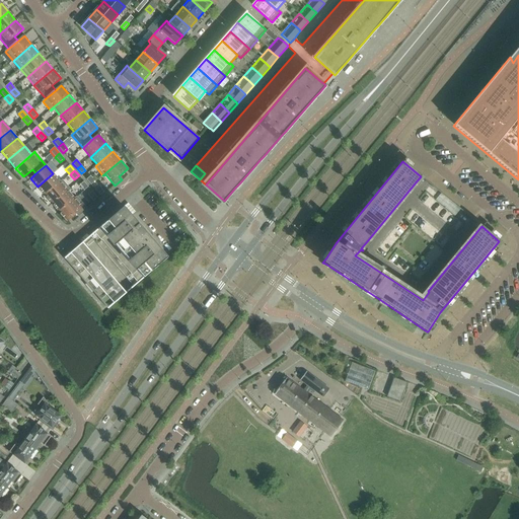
[(45,196),(60,181),(53,173),(38,187),(45,196)]
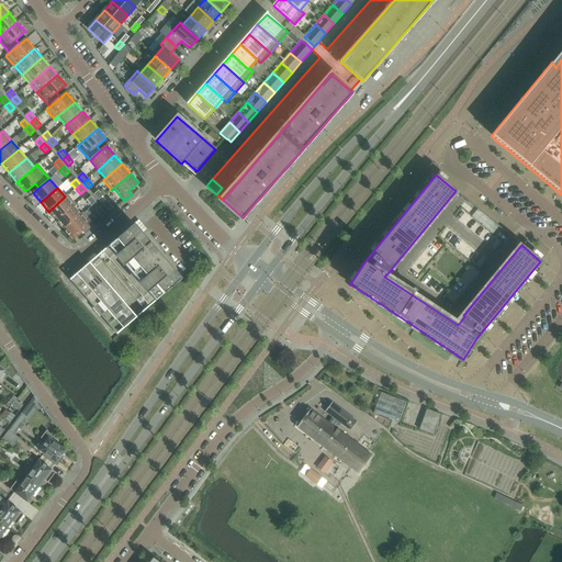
[(103,197),(98,191),(93,194),(99,201),(103,197)]
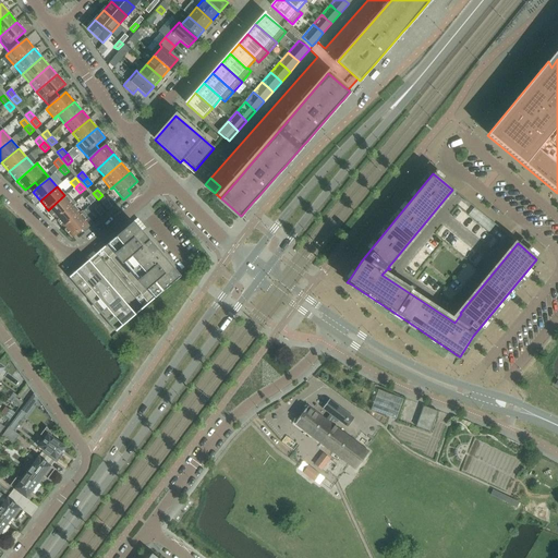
[(56,219),(74,203),(67,194),(64,195),(48,210),(56,219)]
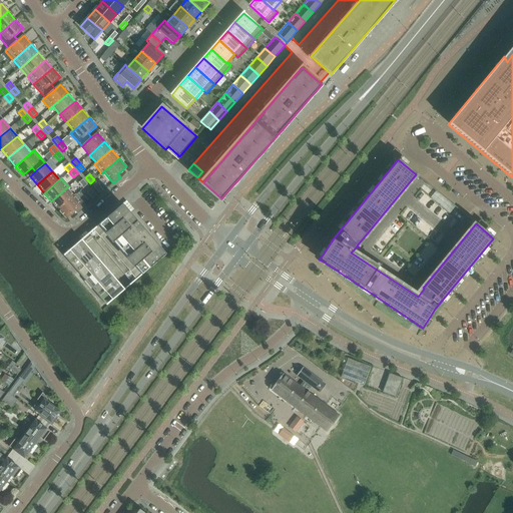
[(87,184),(83,179),(78,183),(83,188),(87,184)]
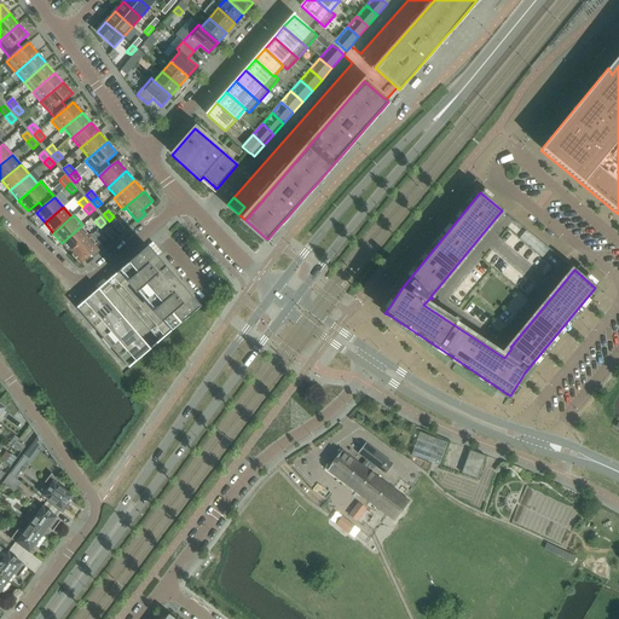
[(125,229),(117,221),(113,226),(120,233),(125,229)]
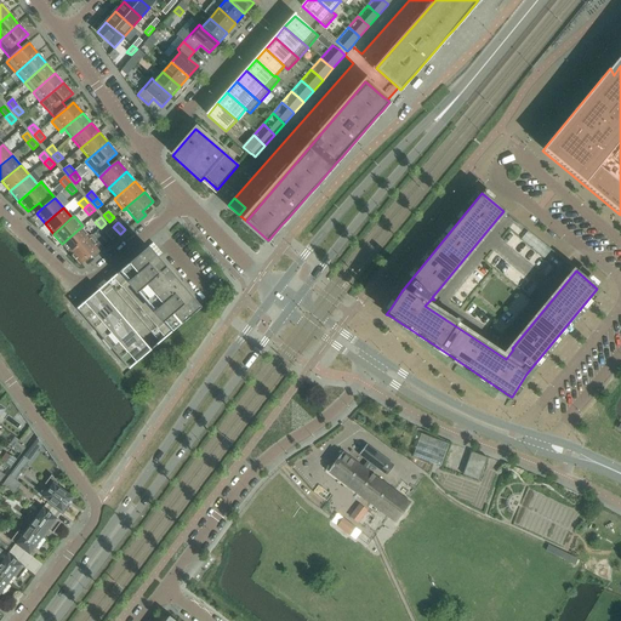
[(62,244),(70,254),(89,238),(81,229),(84,227),(83,226),(62,244)]
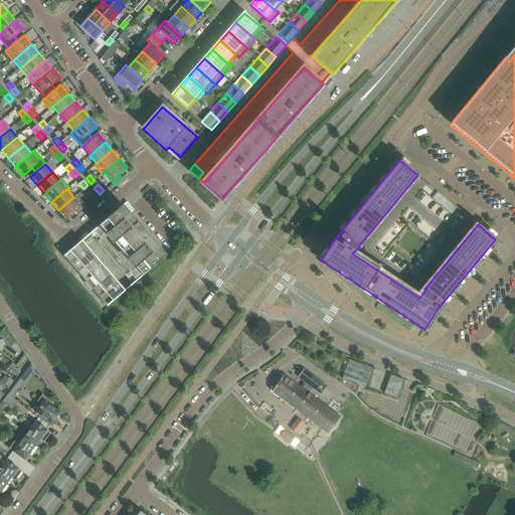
[(97,196),(92,190),(88,193),(93,200),(97,196)]
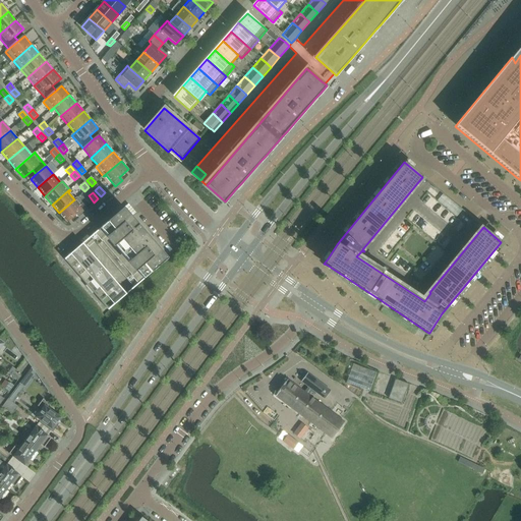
[(443,193),(437,200),(456,217),(462,210),(443,193)]
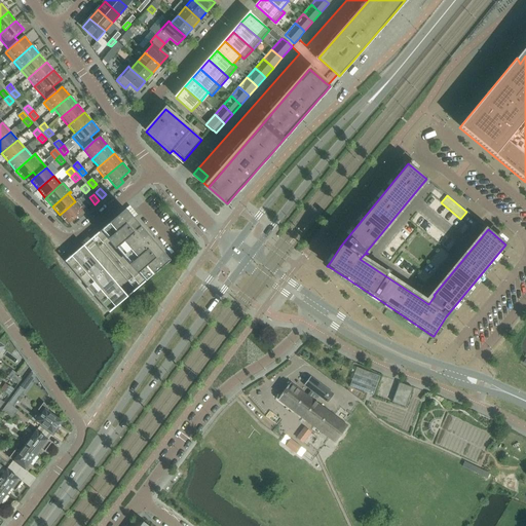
[(88,212),(87,211),(77,199),(75,201),(60,215),(68,224),(77,216),(79,219),(88,212)]
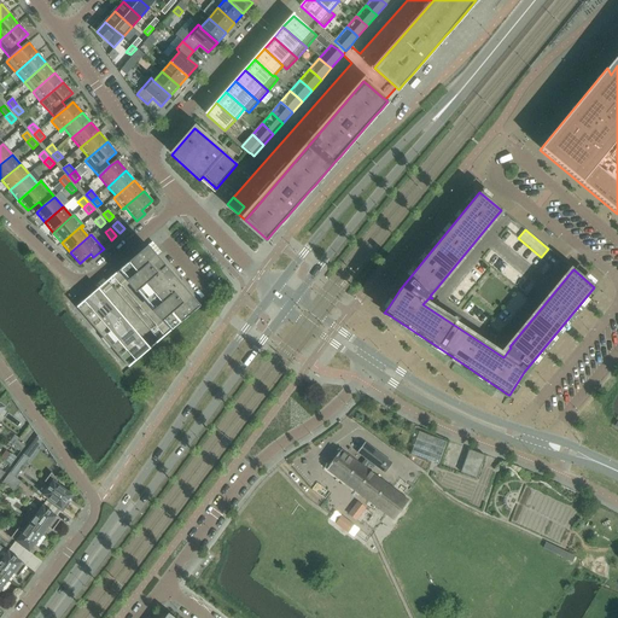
[(164,337),(199,307),(147,246),(112,277),(164,337)]
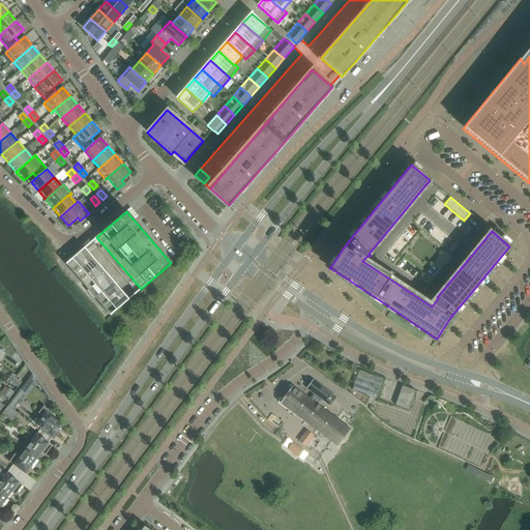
[(72,272),(91,257),(84,247),(67,262),(65,264),(72,272)]
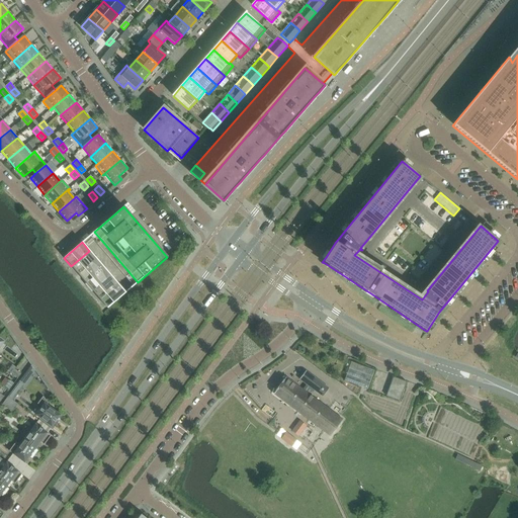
[(71,266),(78,275),(97,259),(89,251),(71,266)]
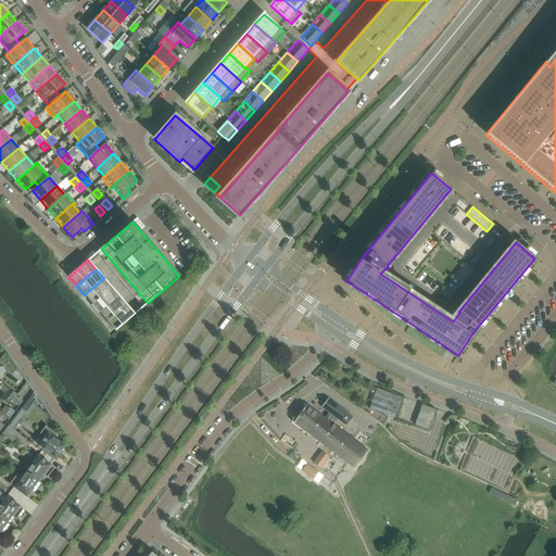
[(91,304),(112,287),(104,278),(84,295),(91,304)]
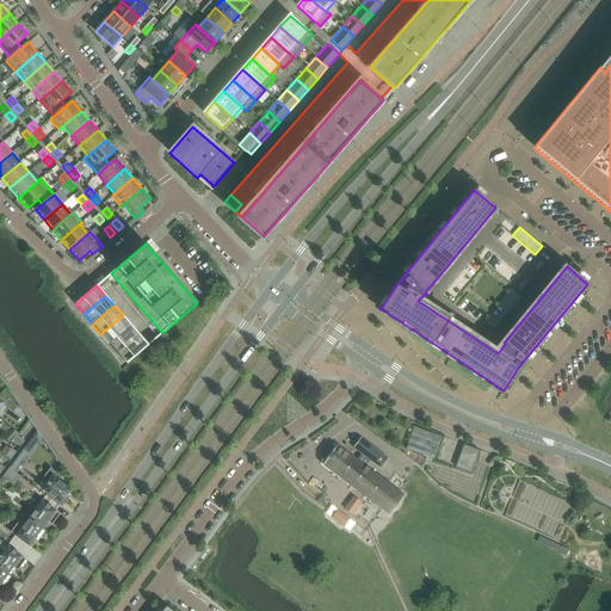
[(100,334),(110,344),(131,325),(123,315),(100,334)]
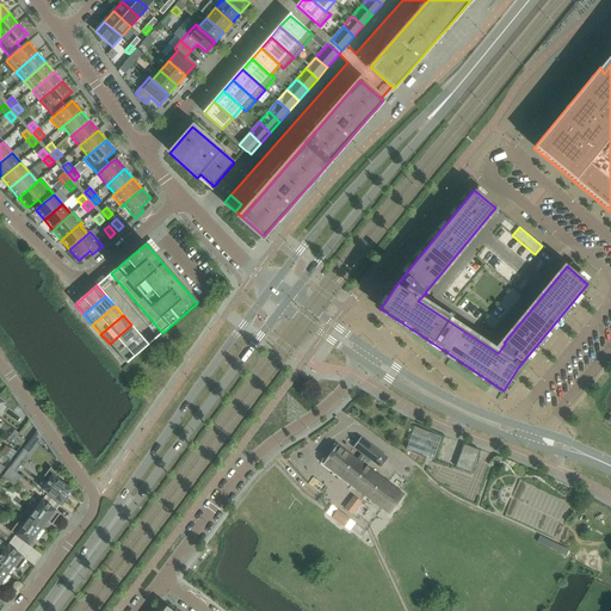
[(121,351),(140,334),(131,325),(110,344),(118,353),(121,351)]
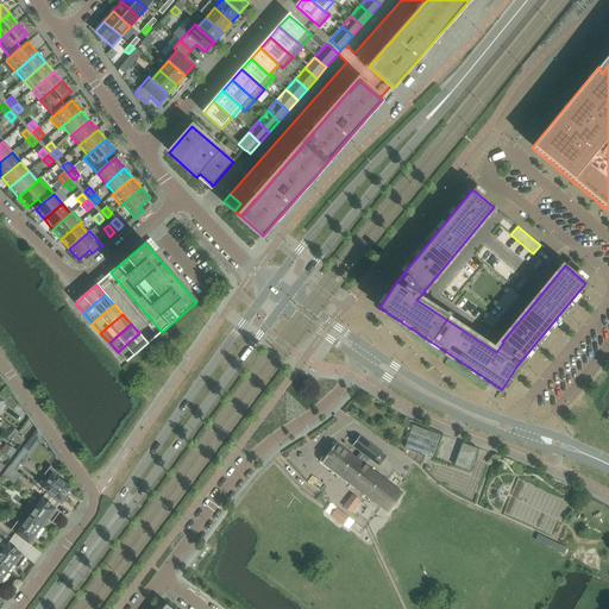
[(126,363),(148,344),(139,333),(120,350),(118,352),(126,363)]
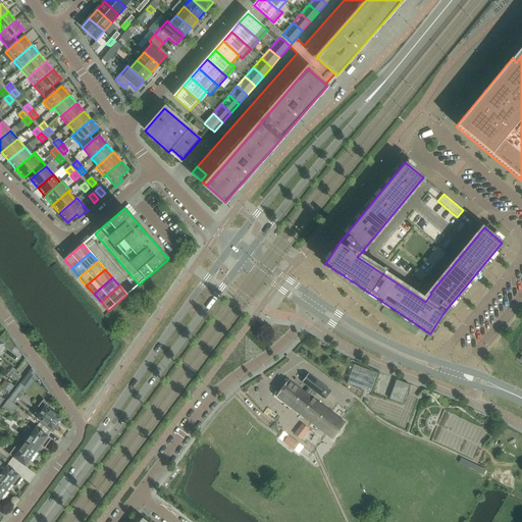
[(370,393),(377,373),(354,365),(347,384),(370,393)]
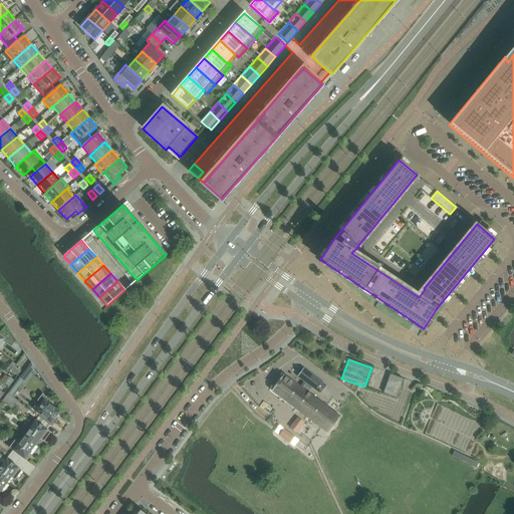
[(15,366),(16,365),(12,361),(7,367),(12,371),(15,366)]
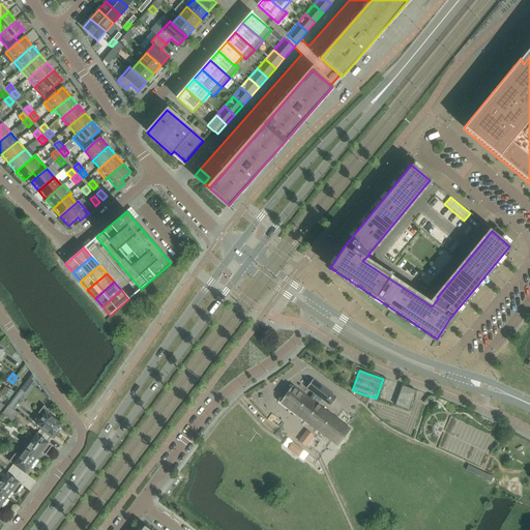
[(22,383),(16,378),(12,383),(19,387),(22,383)]
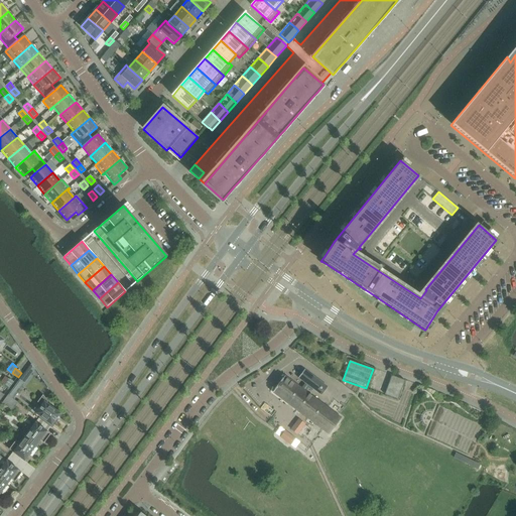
[(341,418),(304,391),(308,386),(321,395),(328,387),(304,370),(298,378),(305,383),(301,389),(284,377),(273,392),(329,433),(341,418)]
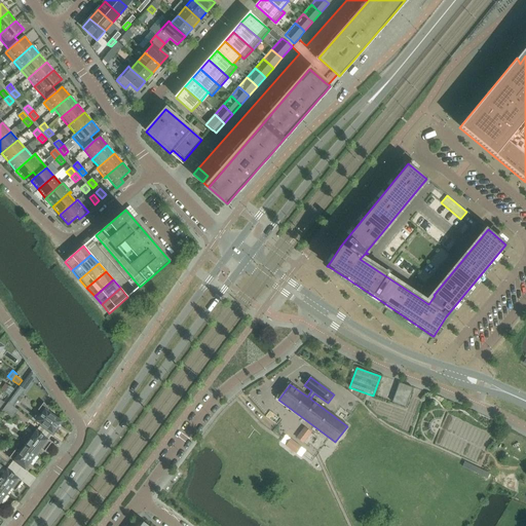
[(412,388),(399,383),(391,403),(406,407),(412,388)]
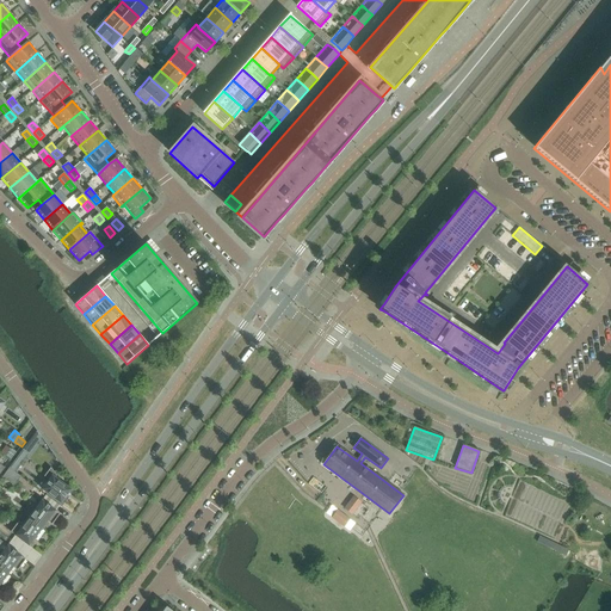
[(11,460),(17,452),(11,449),(6,456),(11,460)]
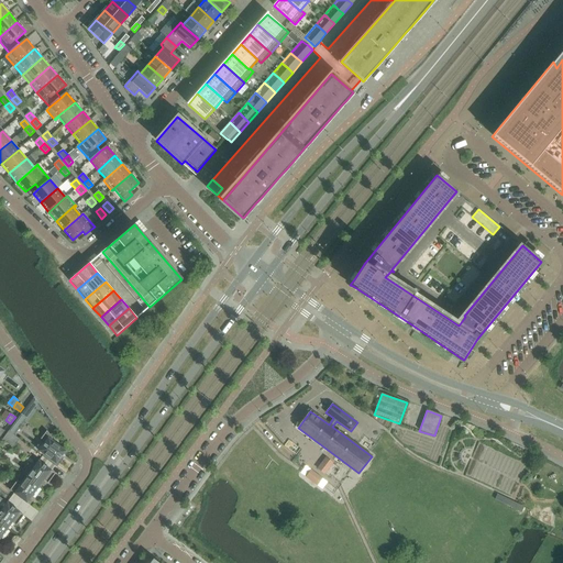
[(14,435),(26,419),(21,415),(9,431),(14,435)]
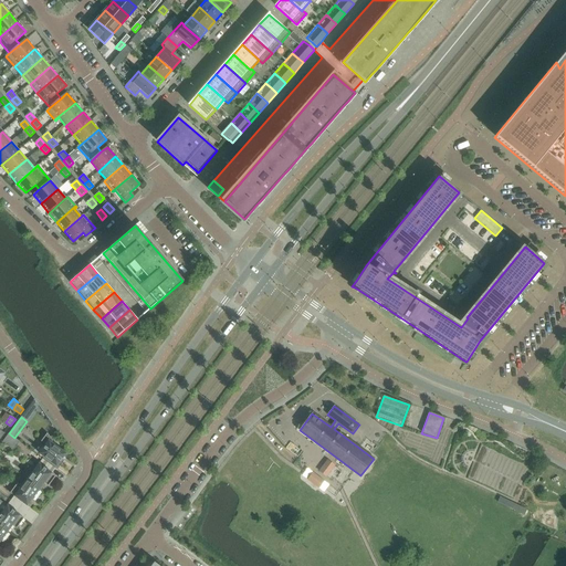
[(13,450),(20,442),(14,438),(9,433),(2,442),(13,450)]
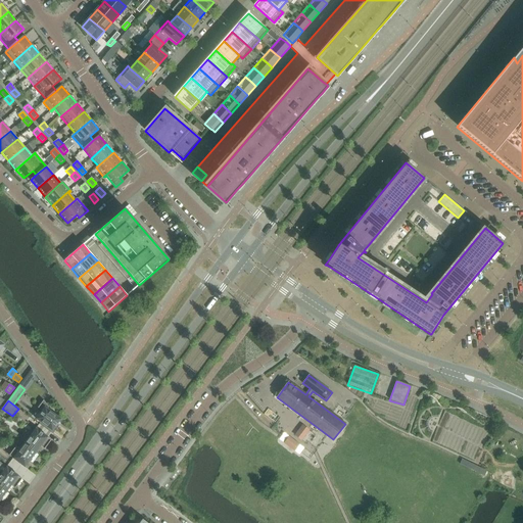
[(60,419),(47,410),(48,408),(43,400),(36,410),(40,413),(36,419),(52,431),(60,419)]
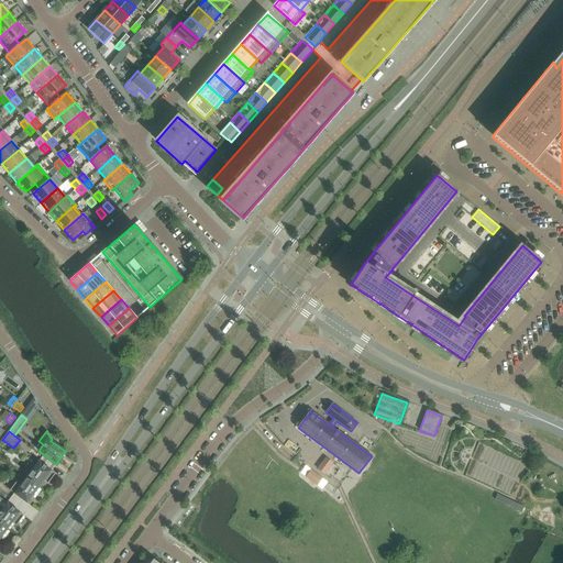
[(47,484),(55,474),(51,471),(39,461),(33,467),(32,467),(25,476),(26,476),(25,478),(39,487),(43,481),(47,484)]
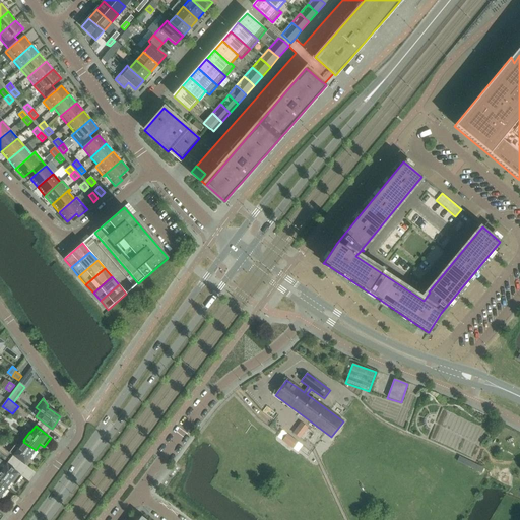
[(303,438),(309,430),(305,427),(299,435),(303,438)]
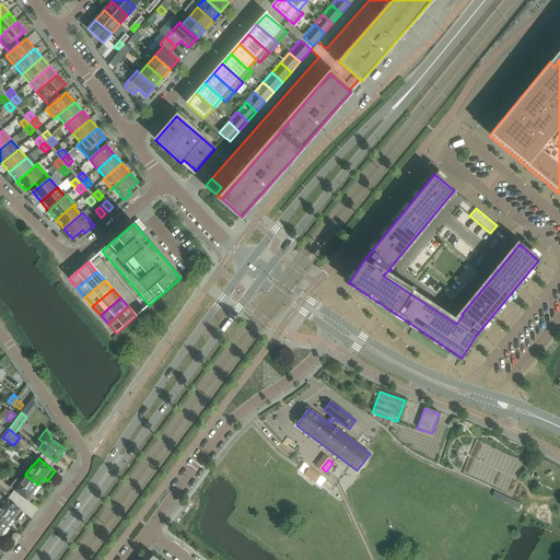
[(33,494),(39,486),(38,485),(25,476),(21,481),(18,478),(10,488),(14,491),(26,501),(32,493),(33,494)]
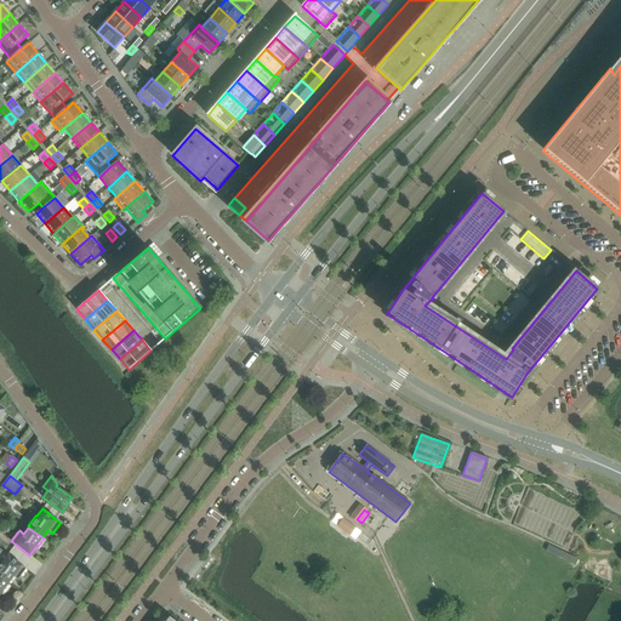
[(548,545),(546,551),(574,565),(577,559),(548,545)]
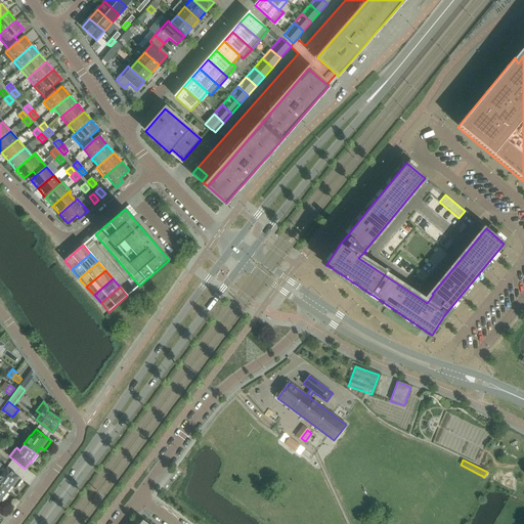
[(15,489),(22,480),(18,477),(6,468),(1,475),(0,474),(0,487),(6,493),(11,486),(15,489)]
